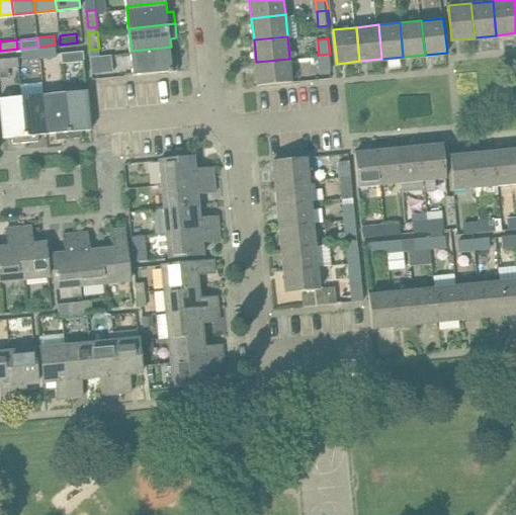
[(56,54),(55,45),(38,47),(39,56),(56,54)]
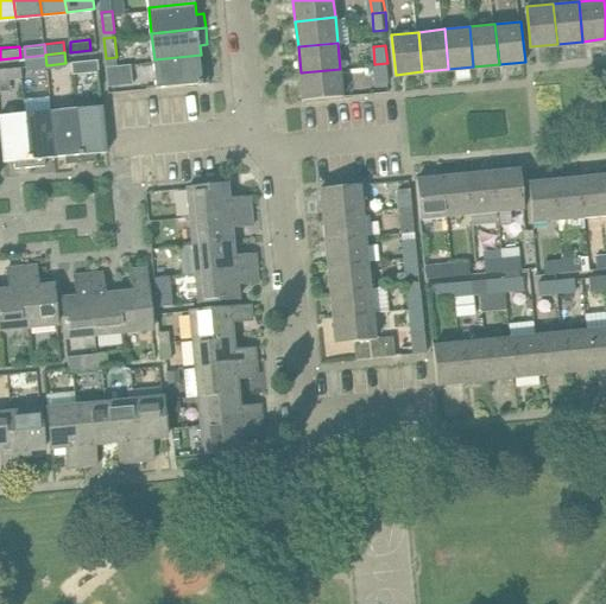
[(46,65),(45,55),(25,57),(26,68),(46,65)]
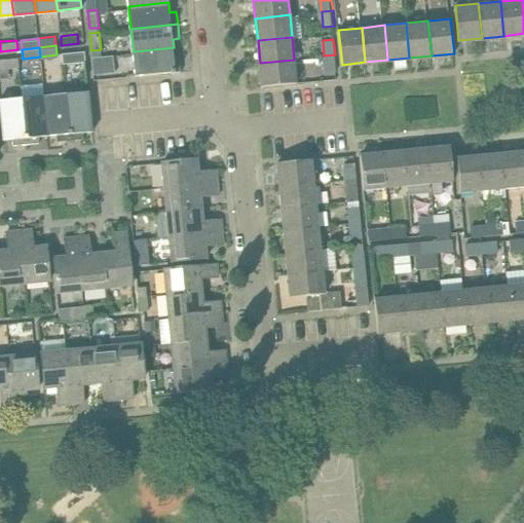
[(175,57),(174,47),(134,51),(136,74),(173,71),(173,72),(176,72),(176,70),(182,70),(181,55),(175,57)]
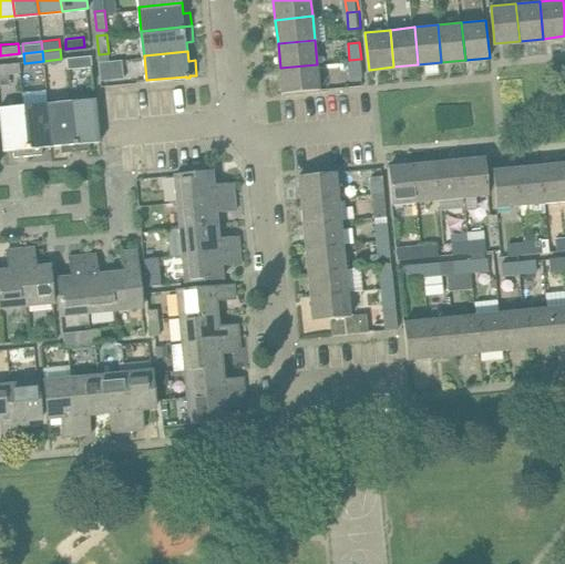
[(92,63),(91,53),(73,54),(74,65),(92,63)]
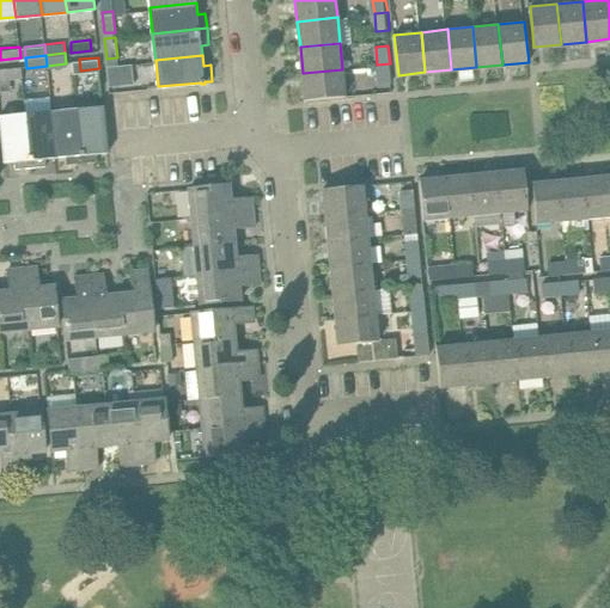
[(120,84),(117,63),(107,65),(109,85),(120,84)]
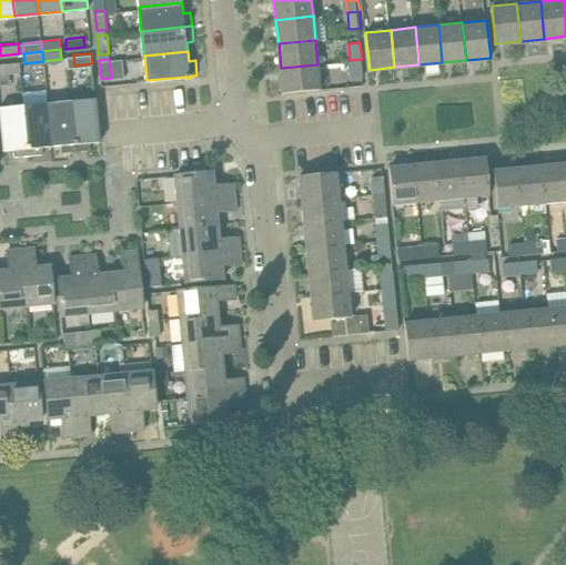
[(362,59),(350,60),(352,77),(363,76),(362,59)]
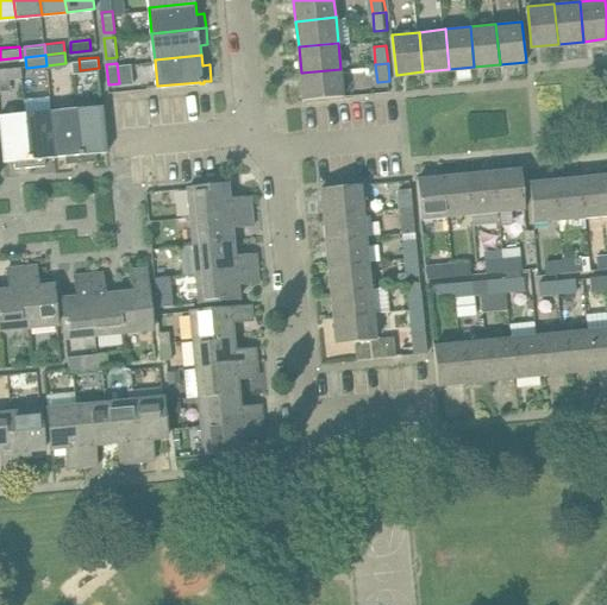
[(22,64),(14,64),(0,65),(0,77),(23,75),(22,64)]
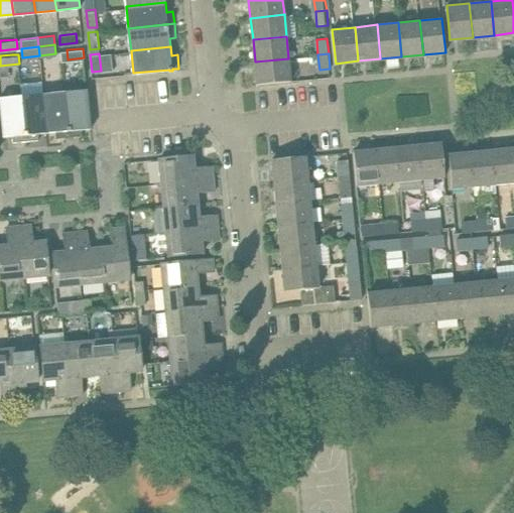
[(288,58),(255,61),(257,83),(291,80),(288,58)]
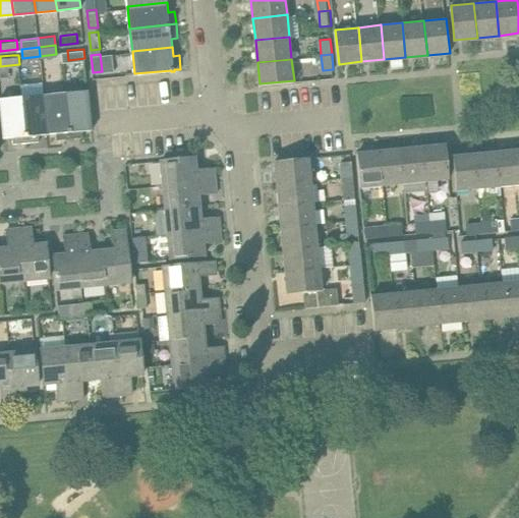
[(89,89),(65,91),(70,137),(83,135),(83,129),(93,128),(89,89)]
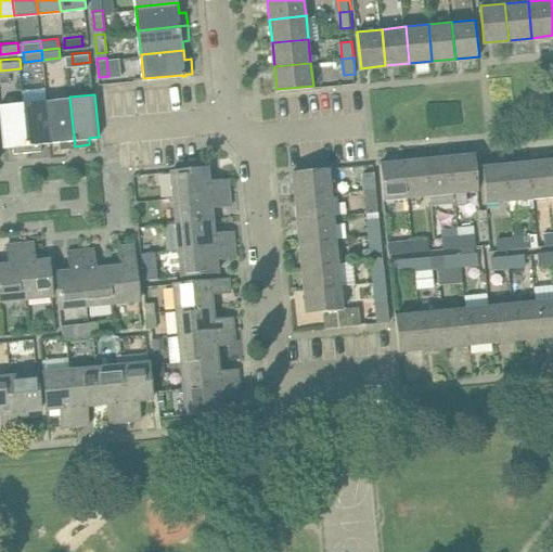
[(69,97),(47,99),(51,141),(61,141),(62,148),(75,146),(69,97)]
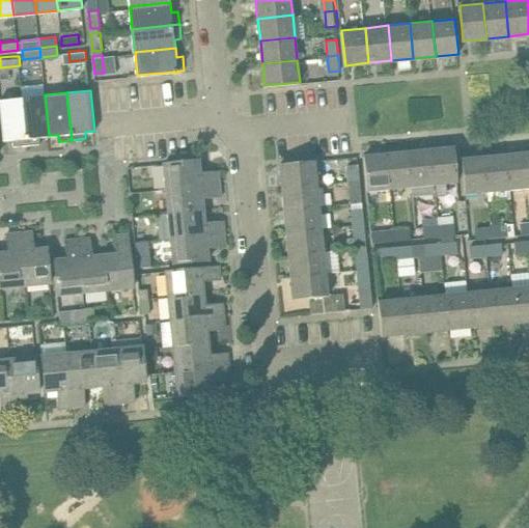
[(45,94),(22,98),(26,144),(40,142),(40,136),(49,135),(45,94)]
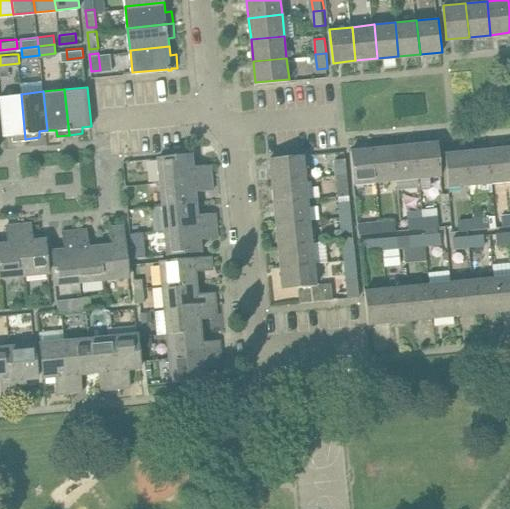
[(25,139),(21,94),(0,95),(0,97),(4,135),(13,134),(13,140),(25,139)]
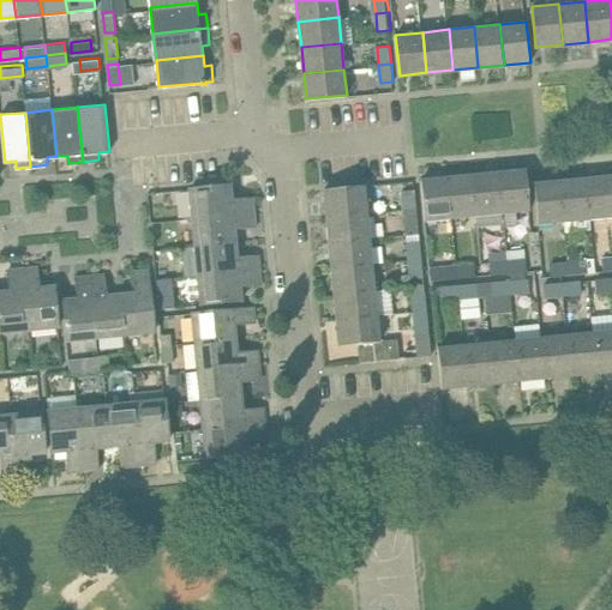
[(501,170),(504,211),(531,209),(526,168),(501,170)]
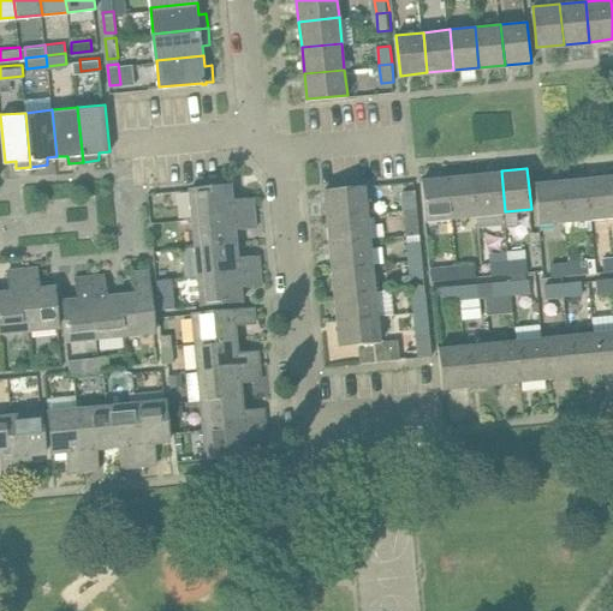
[(505,211),(501,171),(475,174),(478,214),(505,211)]
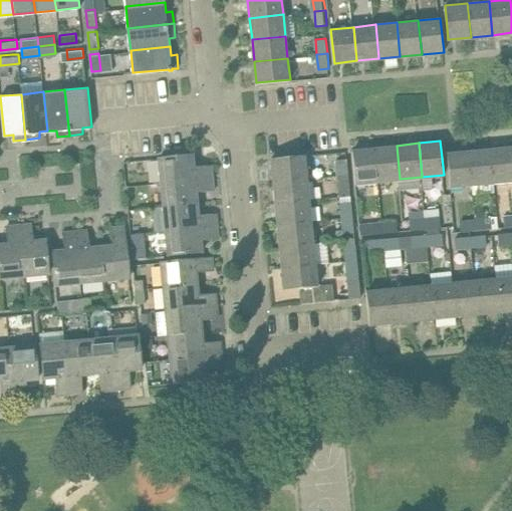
[(397,146),(375,148),(378,181),(400,179),(397,146)]
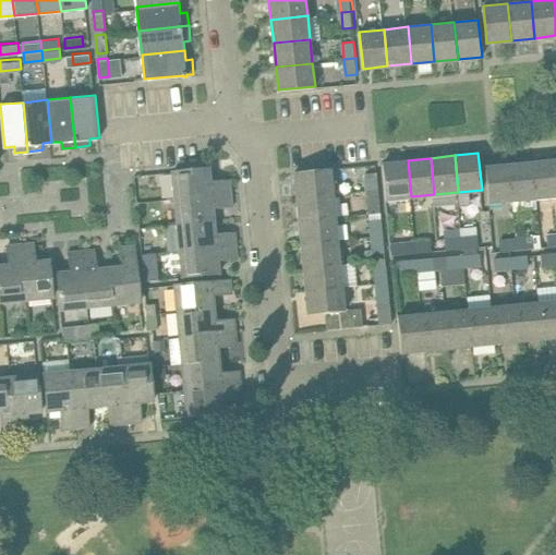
[(555,158),(534,160),(538,197),(555,195),(555,158)]
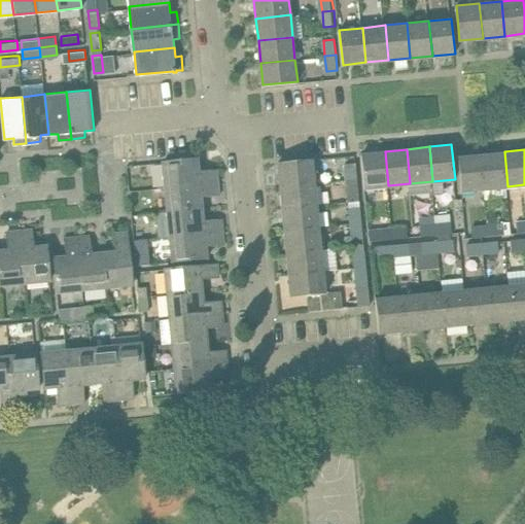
[(388,185),(385,151),(361,153),(365,188),(388,185)]
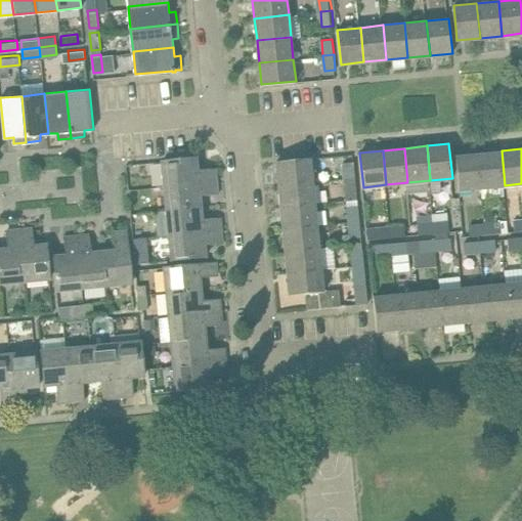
[(502,150),(479,154),(482,187),(505,185),(502,150)]
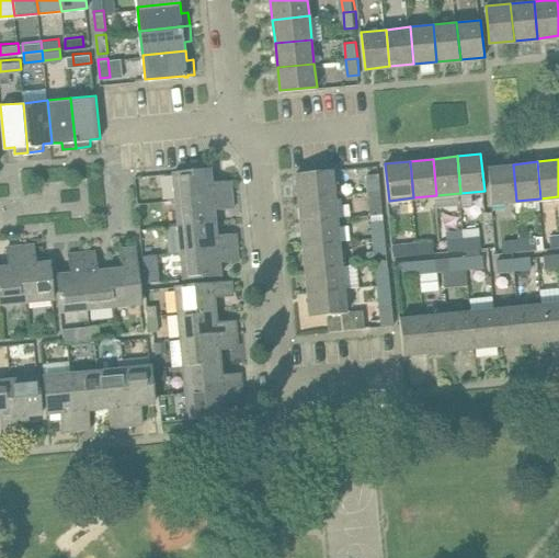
[(516,201),(513,164),(489,167),(492,203),(516,201)]
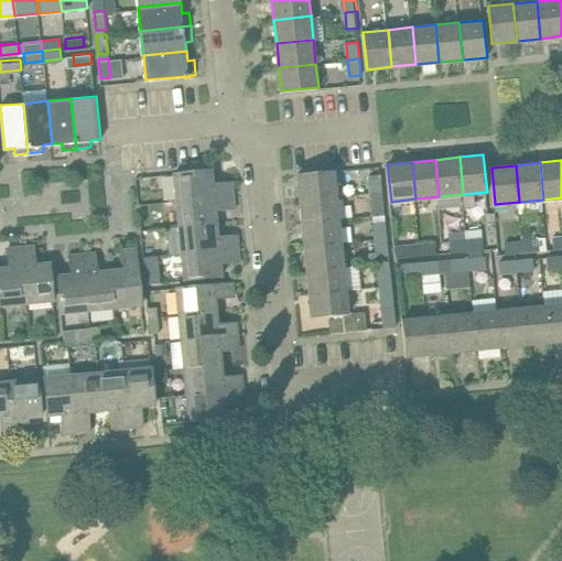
[(179,198),(234,194),(233,180),(220,181),(220,183),(213,183),(212,169),(176,172),(179,198)]
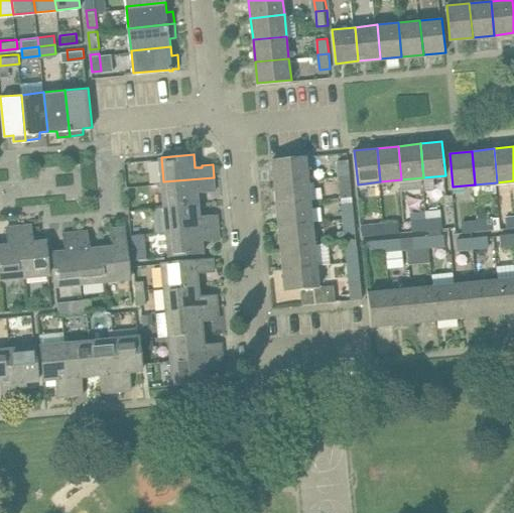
[(274,180),(308,177),(306,155),(272,158),(274,180)]
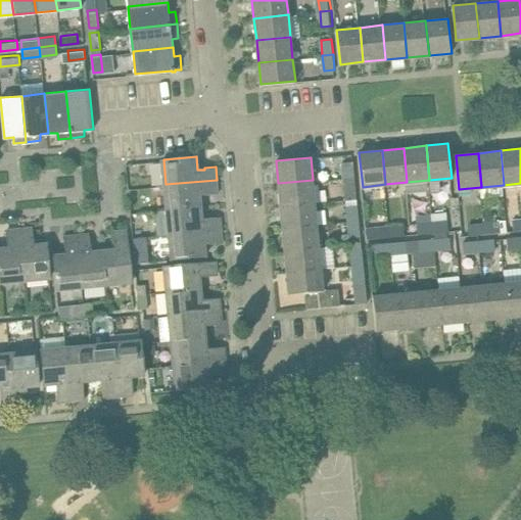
[(343,177),(356,176),(353,160),(342,161),(343,177)]
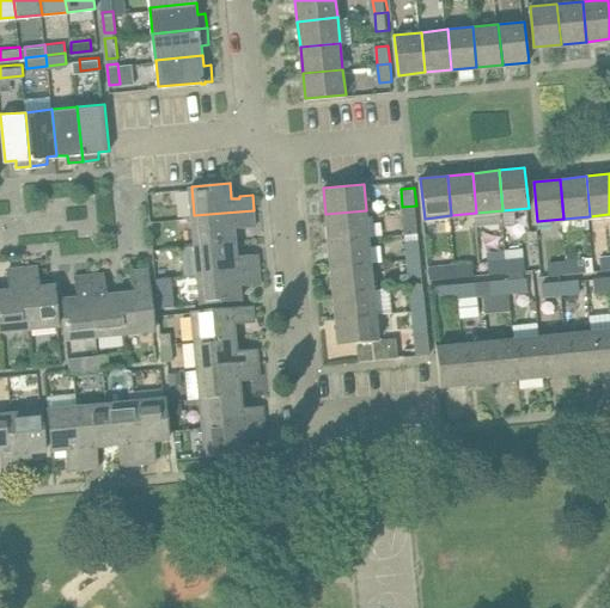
[(419,232),(416,206),(402,207),(406,233),(419,232)]
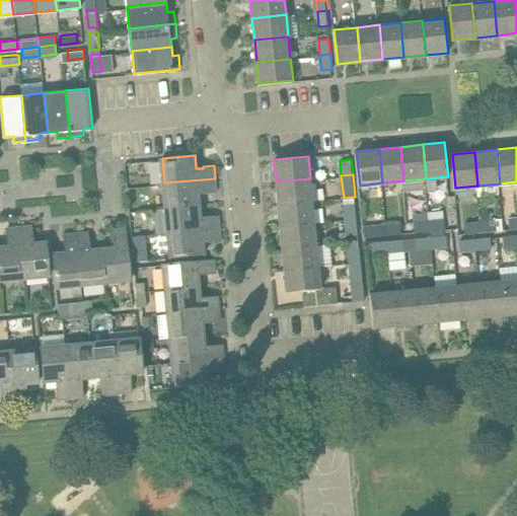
[(216,191),(215,178),(164,182),(166,207),(200,204),(198,191),(205,191),(205,192),(216,191)]
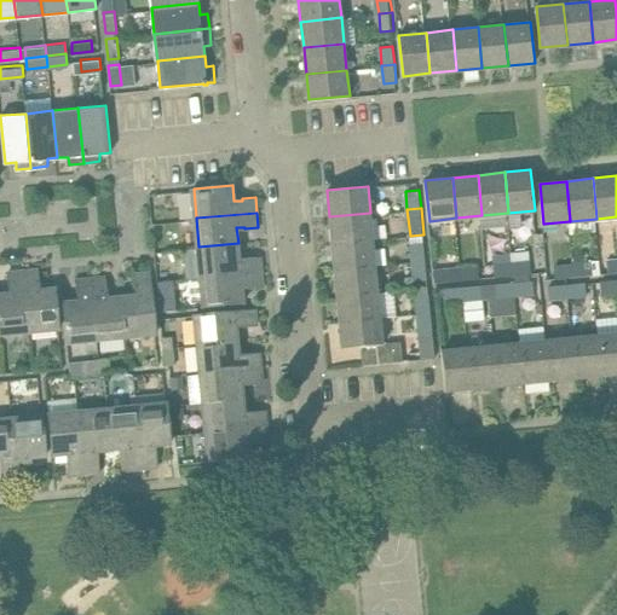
[(373,239),(370,213),(329,216),(333,243),(373,239)]
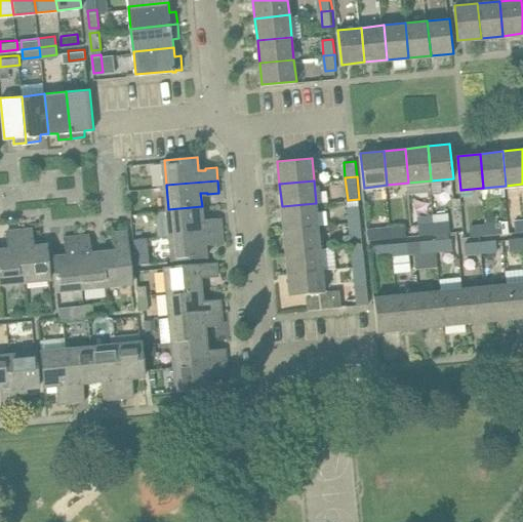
[(316,203),(282,206),(284,229),(318,225),(316,203)]
